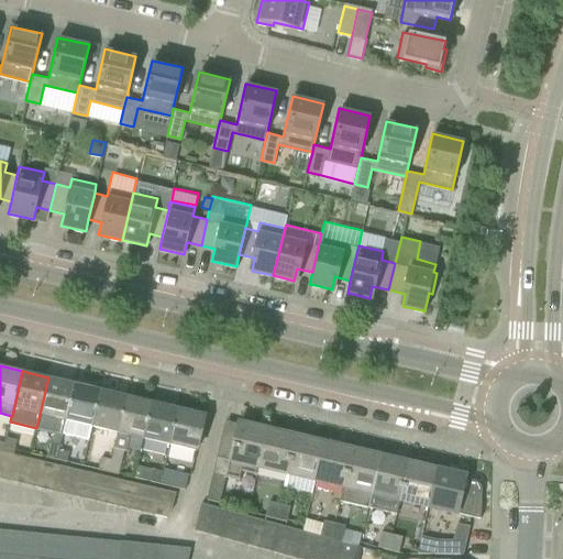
[(75,383),(48,377),(36,428),(53,431),(47,456),(57,458),(59,447),(63,433),(75,383)]
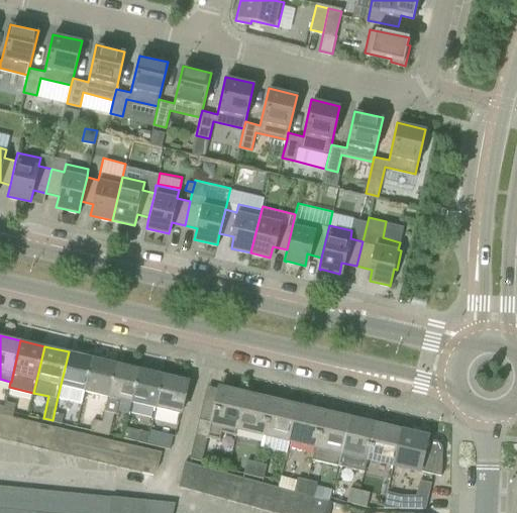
[(85,389),(92,357),(69,351),(58,397),(82,403),(85,389)]
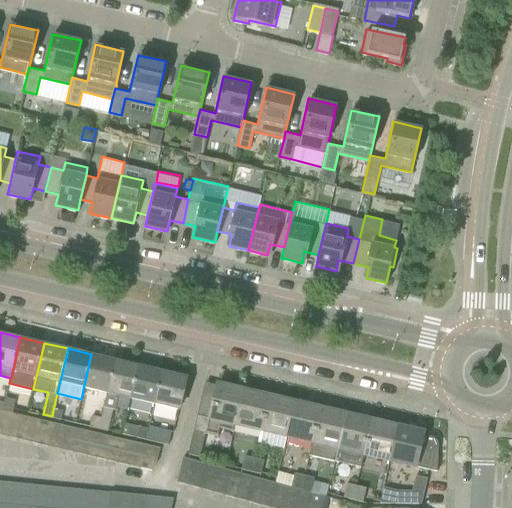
[(116,359),(91,354),(84,385),(106,391),(108,391),(116,359)]
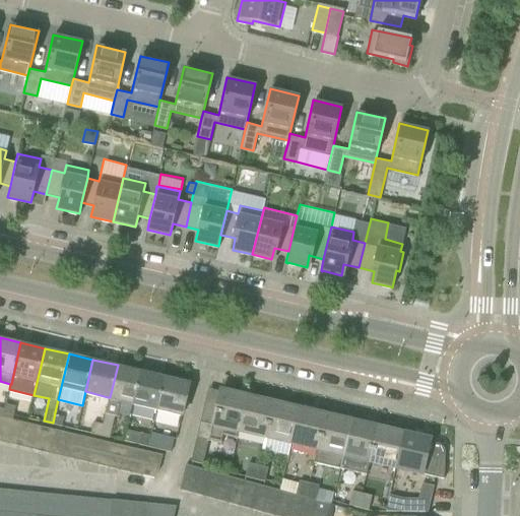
[(135,403),(142,371),(118,365),(110,397),(108,397),(103,422),(105,423),(102,434),(111,436),(115,413),(117,414),(121,399),(135,403)]
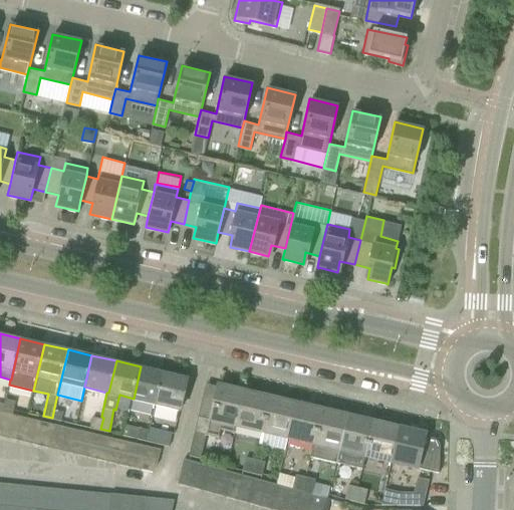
[(157,404),(164,372),(141,366),(134,399),(157,404)]
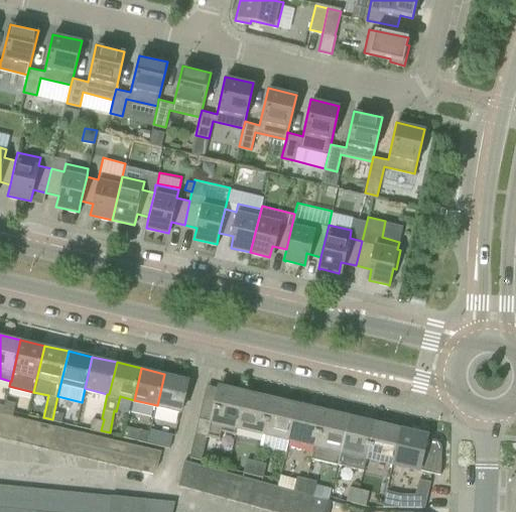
[(157,405),(177,410),(180,410),(187,379),(164,374),(157,405)]
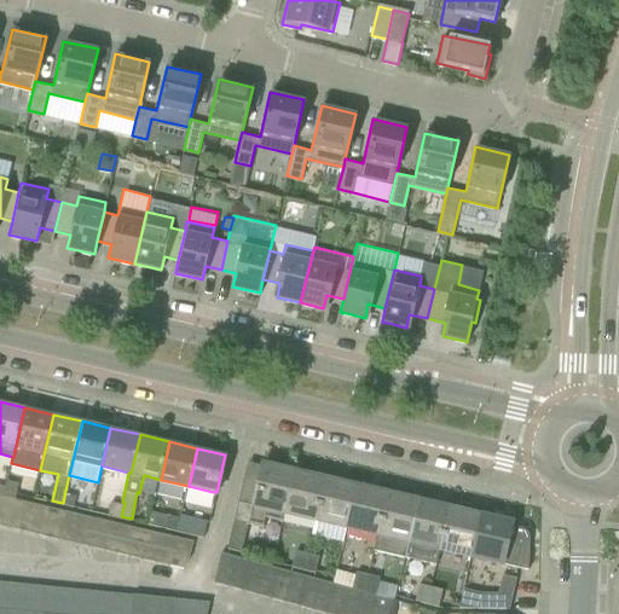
[(262,463),(260,470),(247,467),(227,546),(242,550),(249,521),(264,525),(265,516),(282,520),(283,510),(285,510),(295,471),(262,463)]
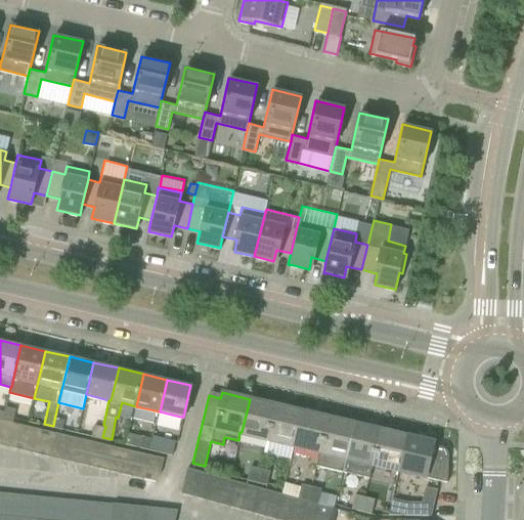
[(268,439),(276,405),(250,399),(242,432),(268,439)]
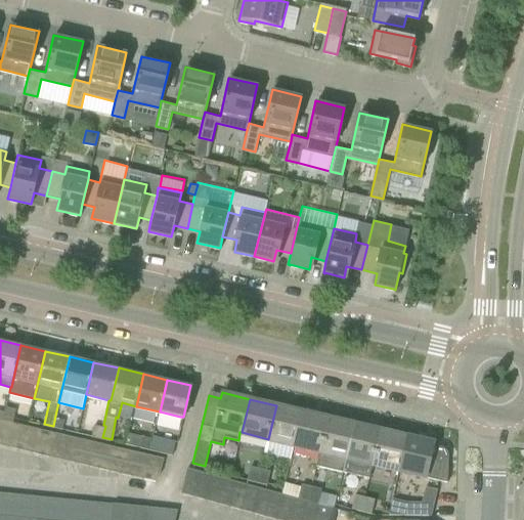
[(6,405),(5,410),(6,410),(3,420),(12,422),(13,422),(14,416),(13,416),(15,407),(6,405)]
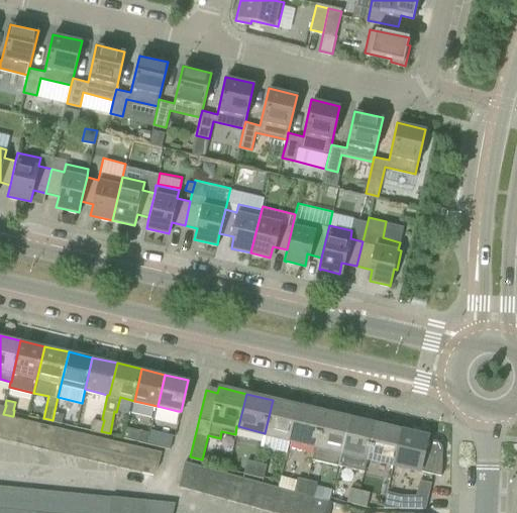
[(298,406),(273,400),(265,433),(290,438),(298,406)]
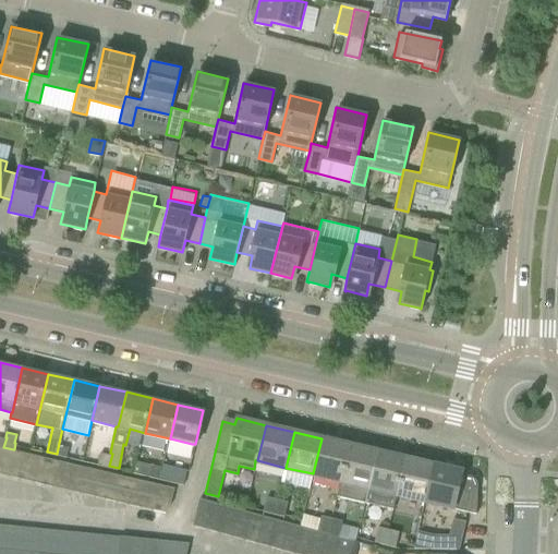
[(350,445),(322,438),(313,473),(340,480),(341,481),(350,445)]
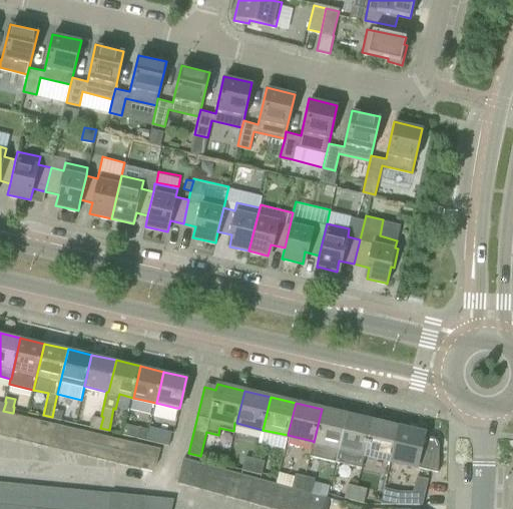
[(54,407),(52,417),(61,419),(63,409),(54,407)]
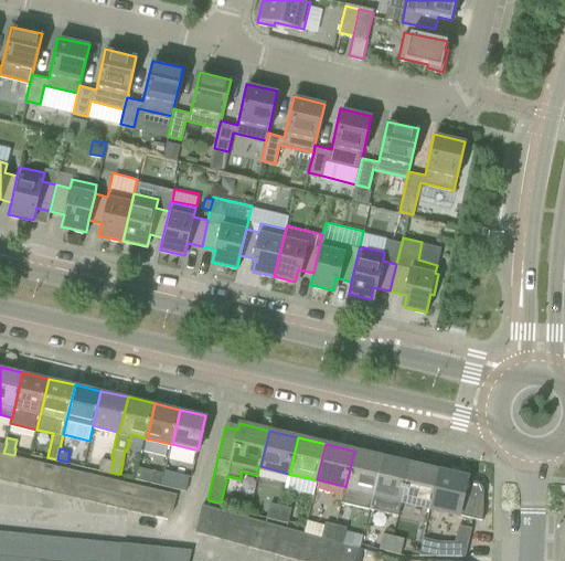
[(374,494),(383,457),(354,451),(345,487),(344,486),(341,500),(370,507),(373,493),(374,494)]
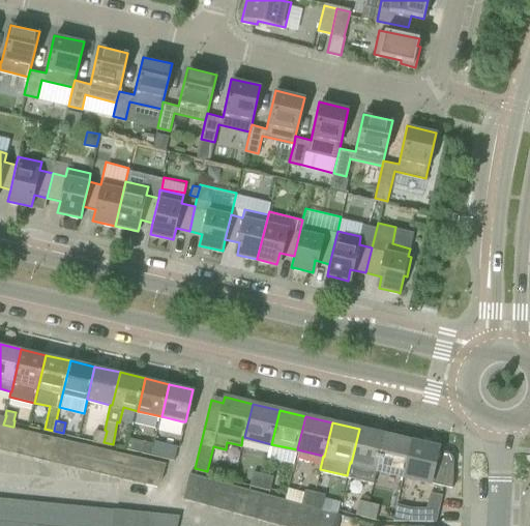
[(12,427),(3,425),(1,425),(0,431),(0,448),(7,450),(12,427)]
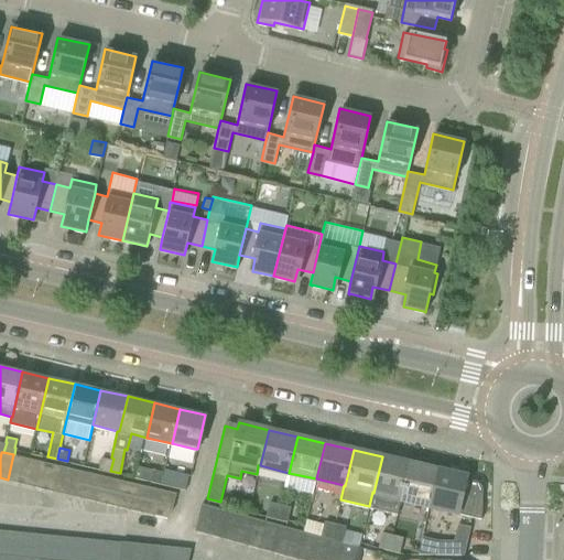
[(25,458),(14,454),(13,454),(8,480),(20,482),(25,458)]
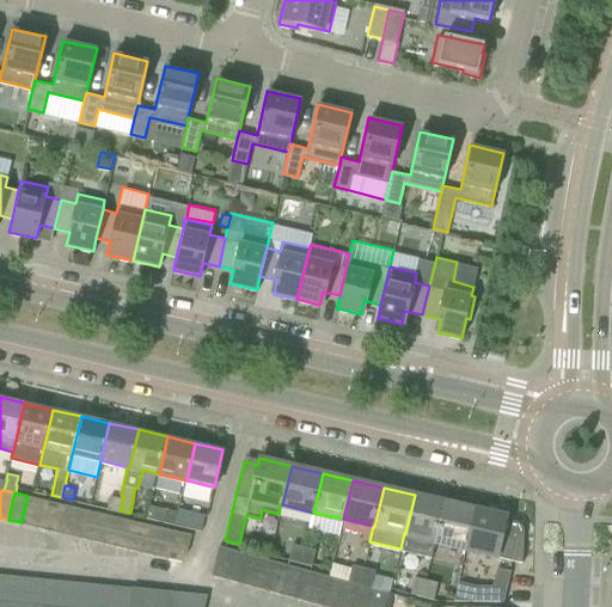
[(123,497),(121,496),(110,495),(108,507),(120,510),(123,497)]
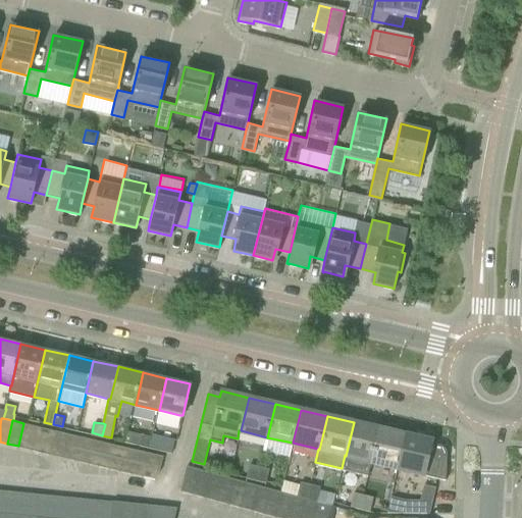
[(354,422),(346,456),(343,469),(369,475),(372,462),(379,428),(354,422)]
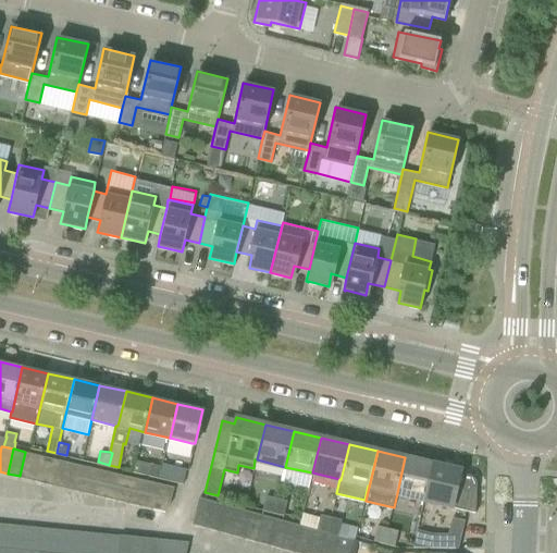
[(25,452),(20,476),(32,479),(37,454),(25,452)]
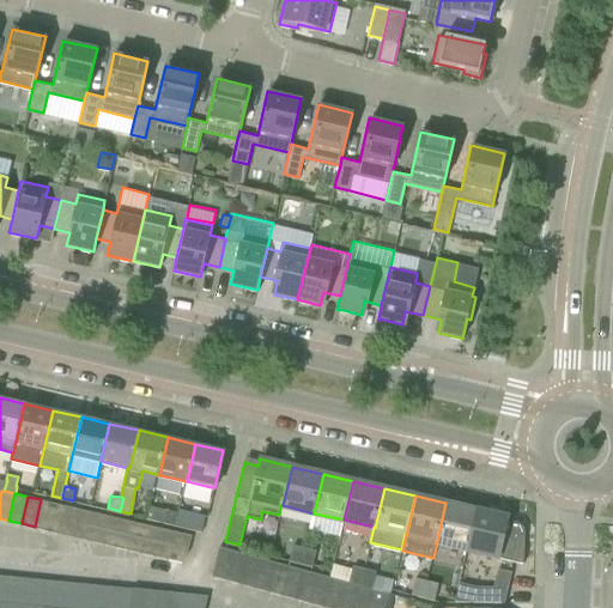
[(35,527),(48,529),(54,503),(41,499),(35,527)]
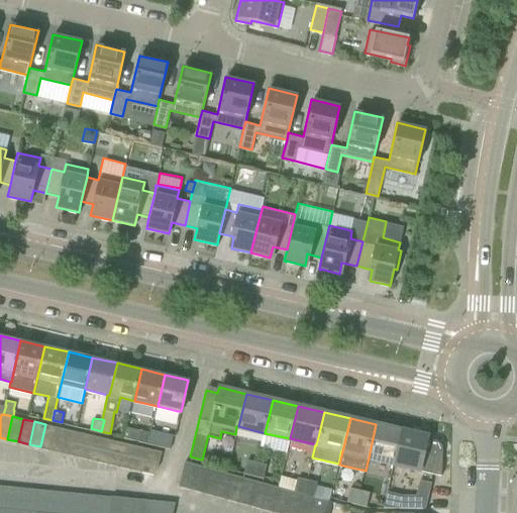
[(45,424),(40,446),(52,449),(57,426),(45,424)]
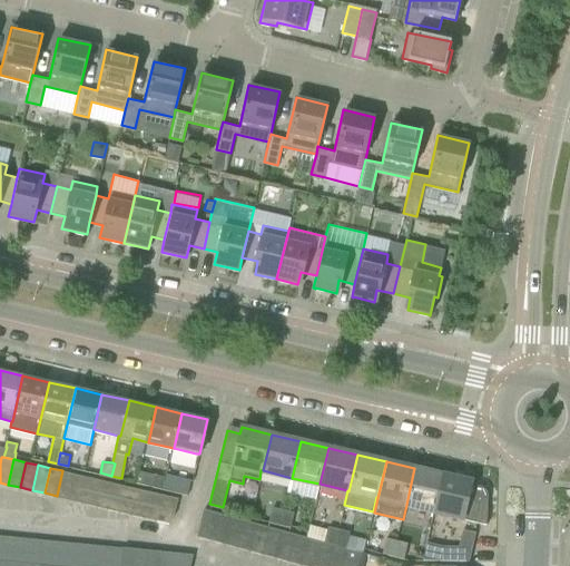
[(443,475),(414,468),(406,505),(435,511),(443,475)]
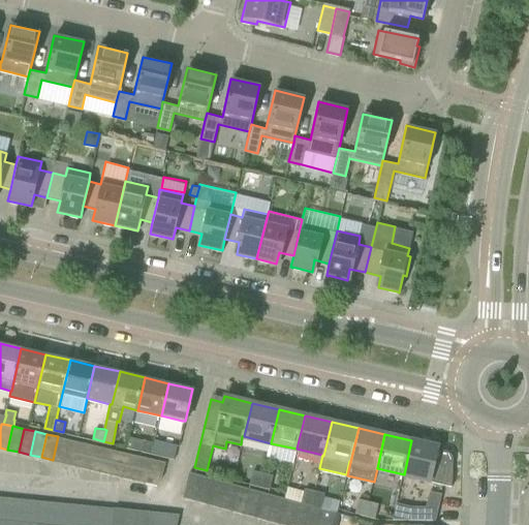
[(155,441),(154,441),(130,435),(127,446),(153,453),(155,441)]
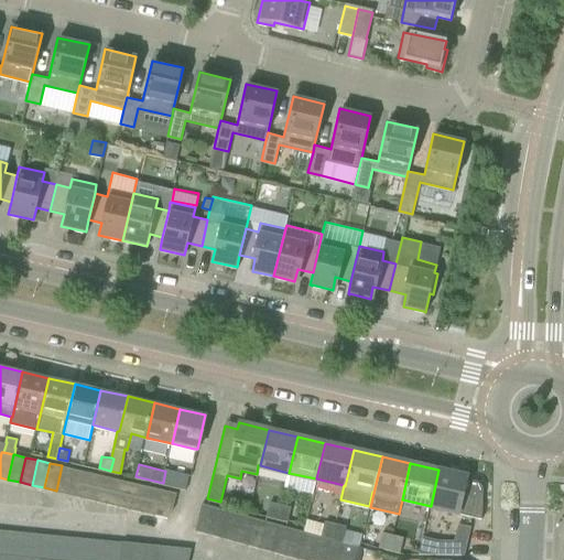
[(62,465),(56,491),(68,494),(74,469),(62,465)]
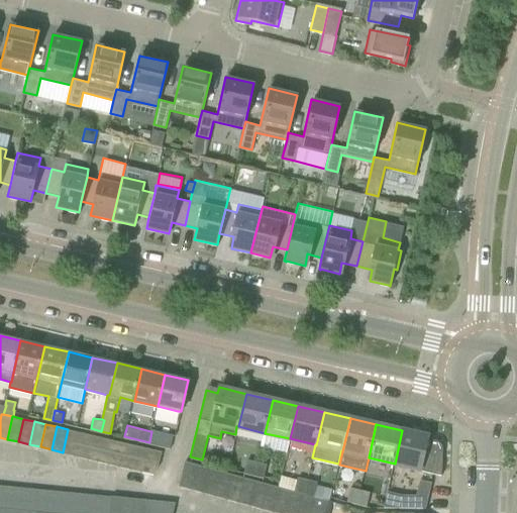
[(151,428),(150,431),(151,431),(149,442),(171,447),(174,433),(151,428)]
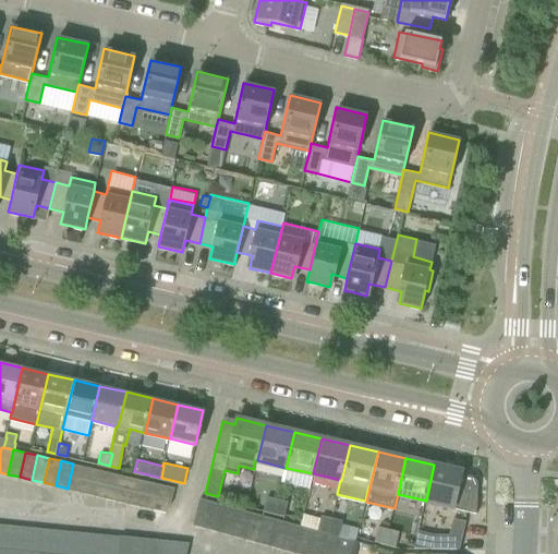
[(75,491),(80,492),(85,466),(73,464),(68,489),(75,490),(75,491)]
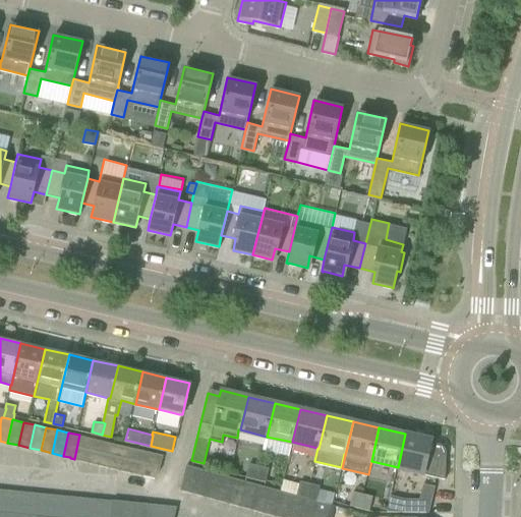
[(398,467),(422,472),(445,478),(446,452),(446,451),(445,449),(444,447),(443,445),(441,444),(440,443),(438,443),(437,443),(435,443),(432,443),(430,443),(431,440),(405,434),(398,467)]
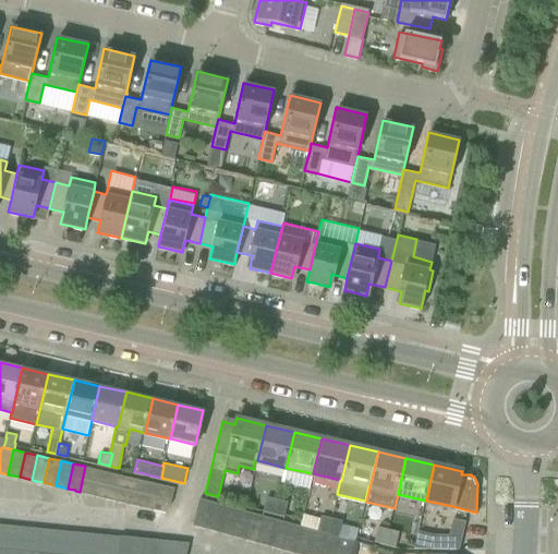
[(80,492),(92,494),(97,469),(85,466),(80,492)]
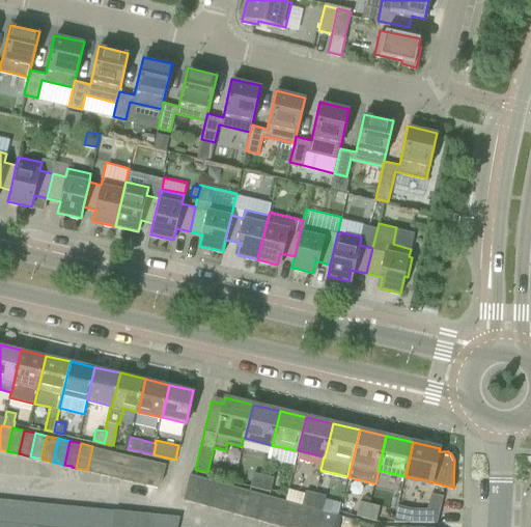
[(92,446),(87,470),(99,473),(104,448),(92,446)]
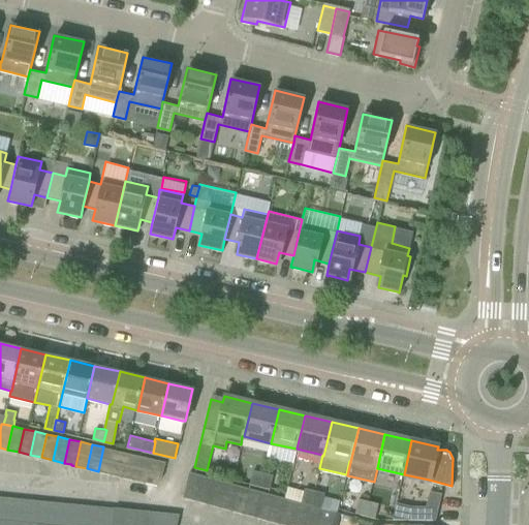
[(103,446),(98,471),(109,473),(115,450),(103,446)]
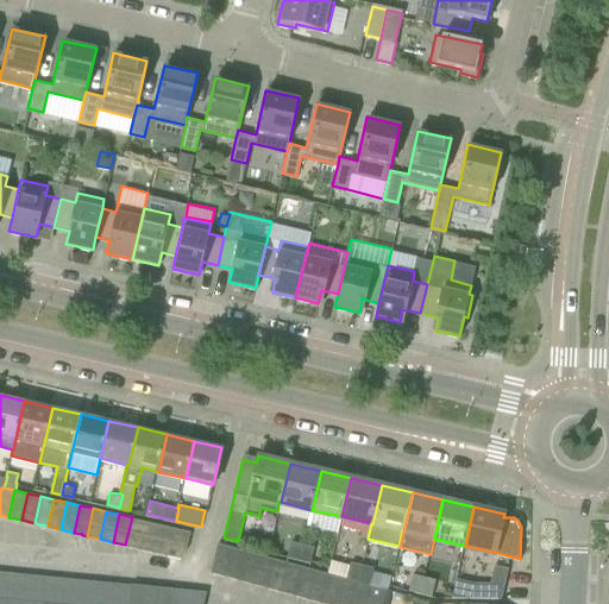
[(125,545),(138,548),(145,521),(132,517),(125,545)]
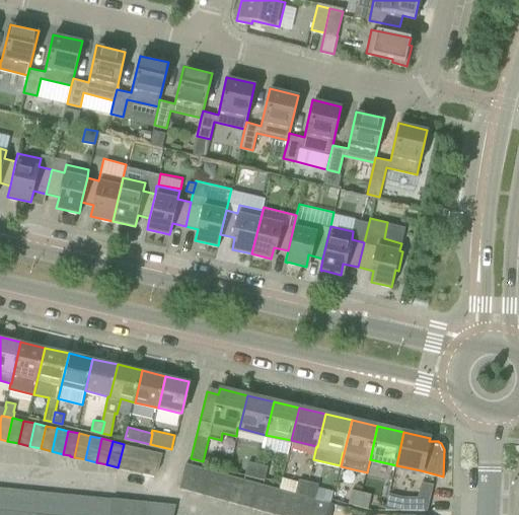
[(118,467),(129,469),(135,446),(124,444),(118,467)]
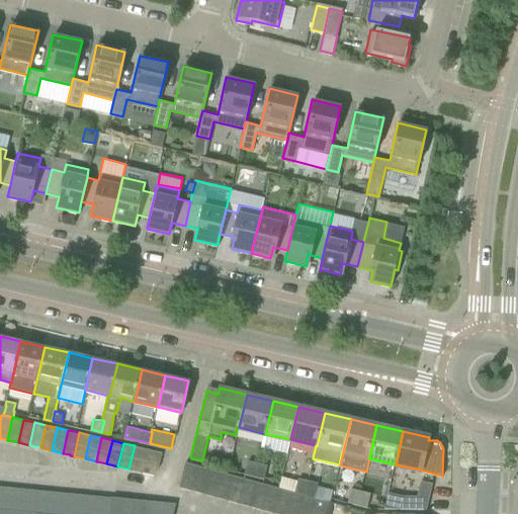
[(140,472),(146,448),(135,445),(128,468),(140,472)]
